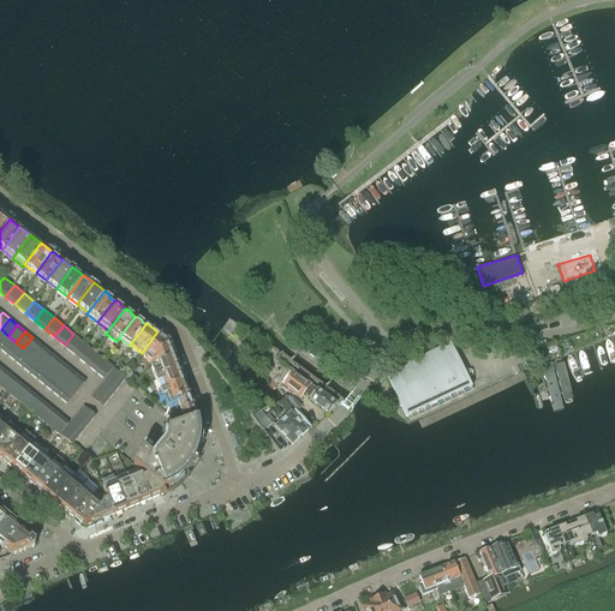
[(167,339),(157,331),(142,353),(151,360),(167,339)]
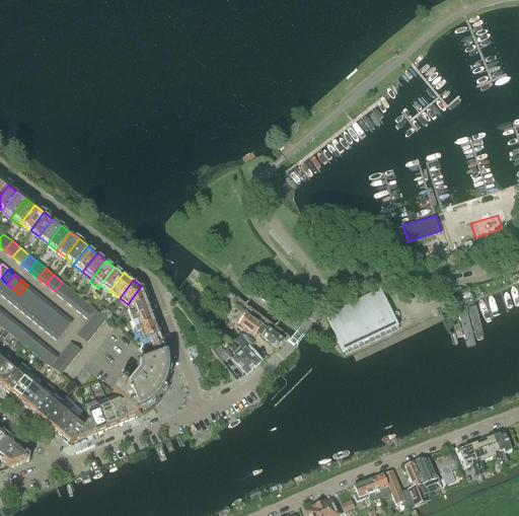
[(62,282),(55,291),(63,298),(70,288),(62,282)]
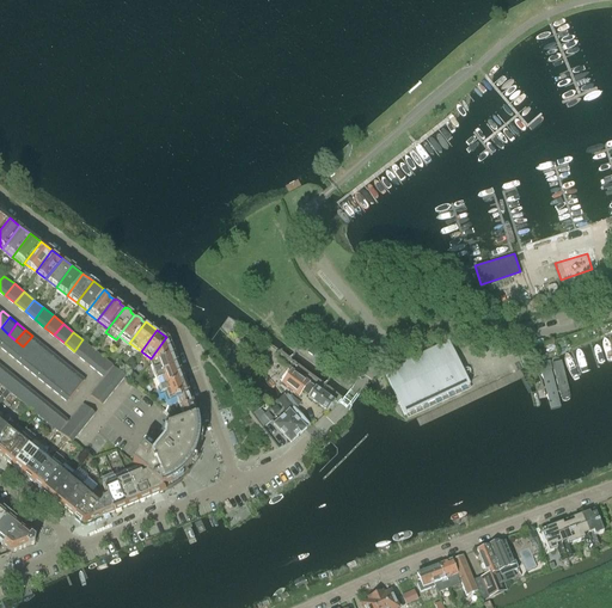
[(8,335),(0,344),(7,351),(16,341),(8,335)]
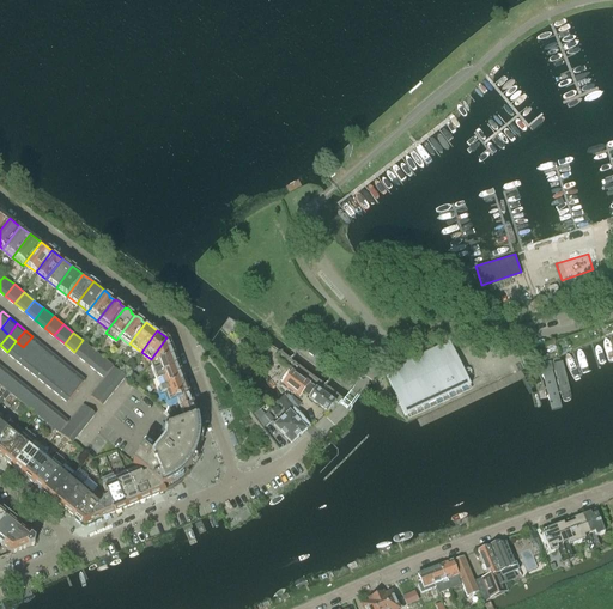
[(40,342),(32,336),(23,347),(31,353),(40,342)]
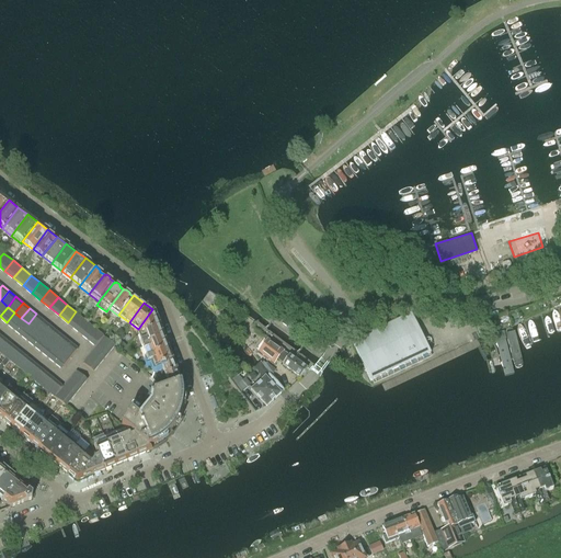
[(159,325),(155,310),(152,309),(138,329),(139,332),(159,325)]
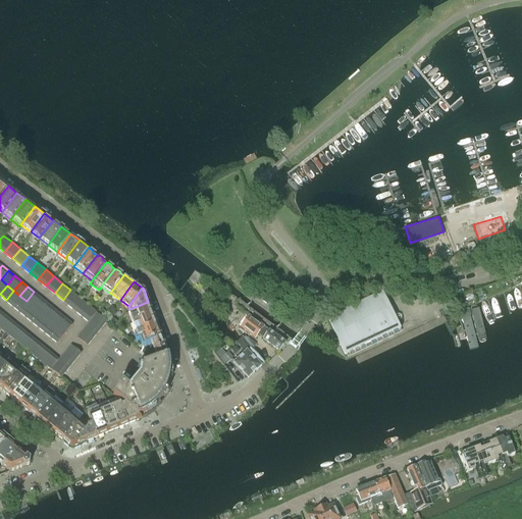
[(382,289),(327,315),(345,353),(401,326),(382,289)]
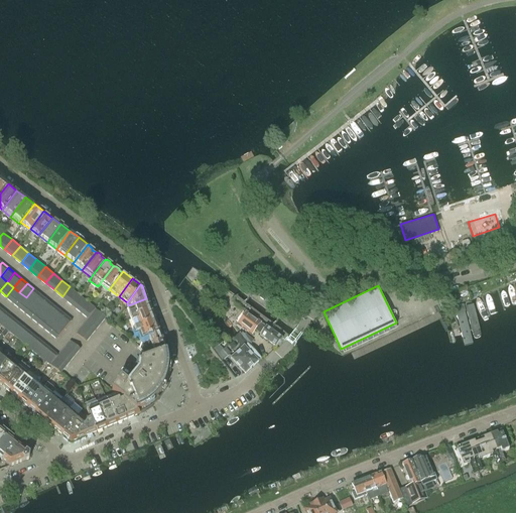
[(70,286),(62,296),(71,302),(79,293),(70,286)]
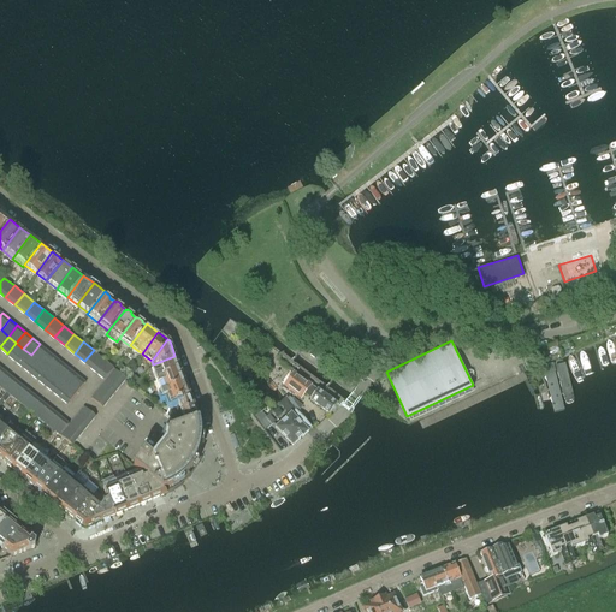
[(16,343),(7,354),(15,360),(23,349),(16,343)]
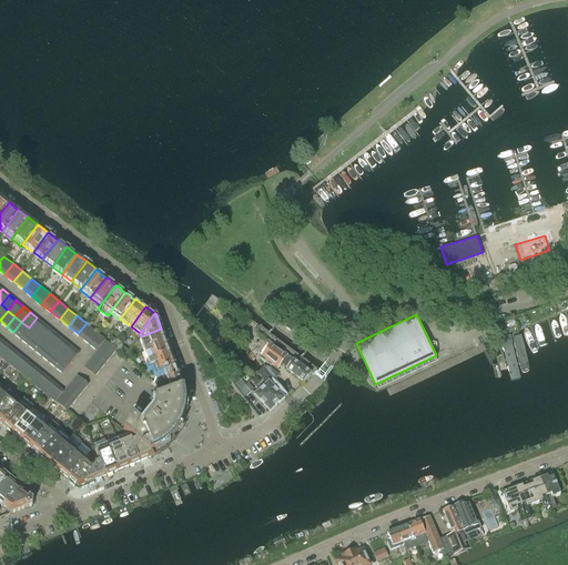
[(43,323),(37,318),(29,328),(36,333),(43,323)]
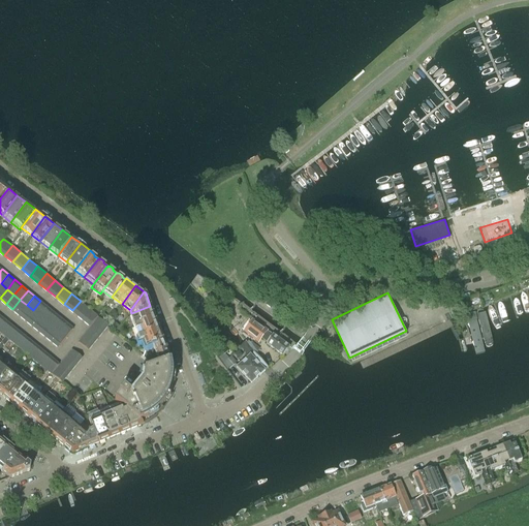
[(20,300),(12,309),(19,314),(27,305),(20,300)]
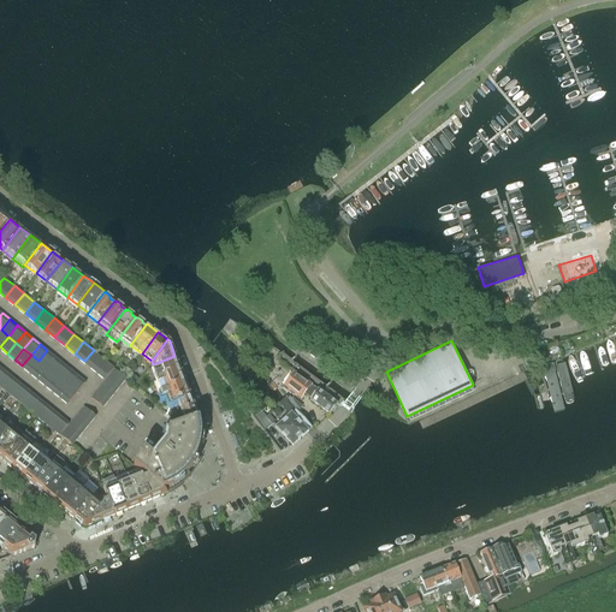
[(317,349),(312,355),(320,360),(324,354),(317,349)]
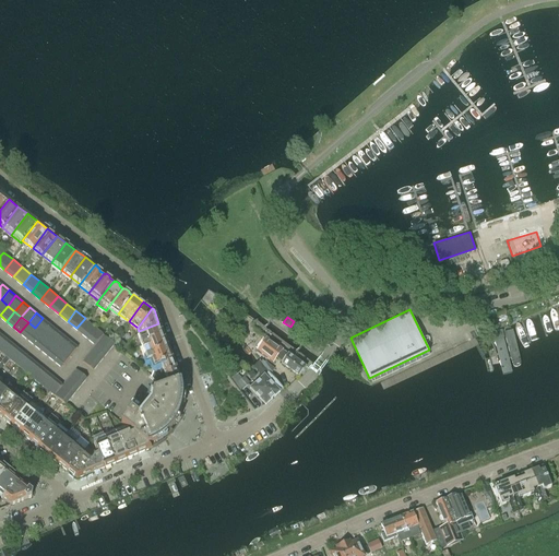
[(50,323),(43,318),(35,328),(42,333),(50,323)]
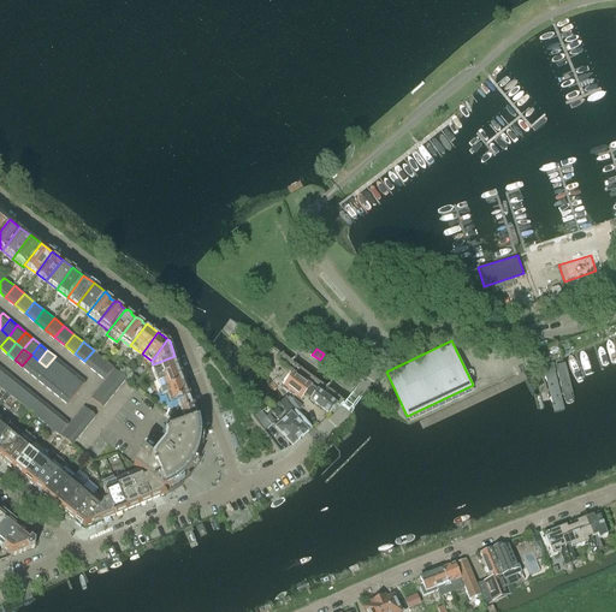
[(94,350),(84,361),(94,369),(104,358),(94,350)]
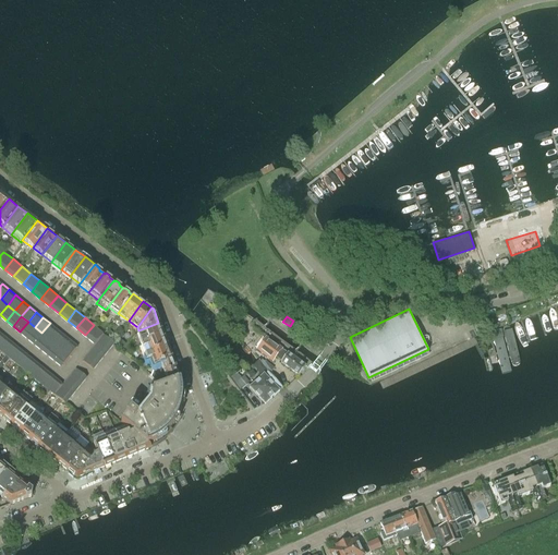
[(28,322),(20,332),(27,337),(35,327),(28,322)]
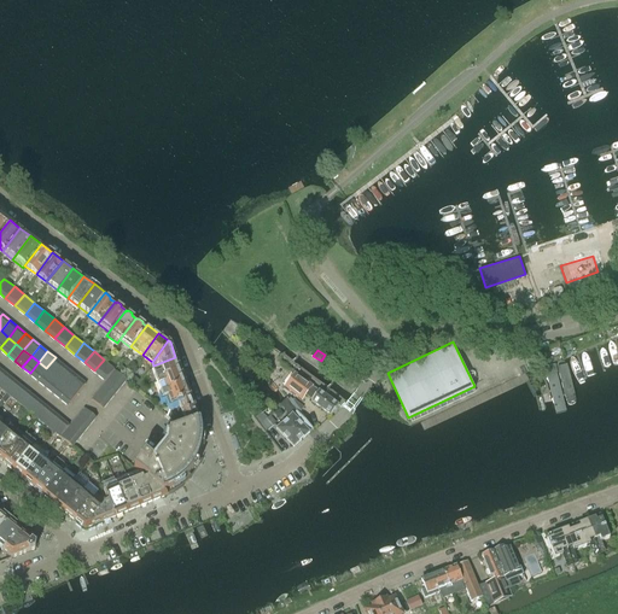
[(63,363),(56,357),(46,368),(54,374),(63,363)]
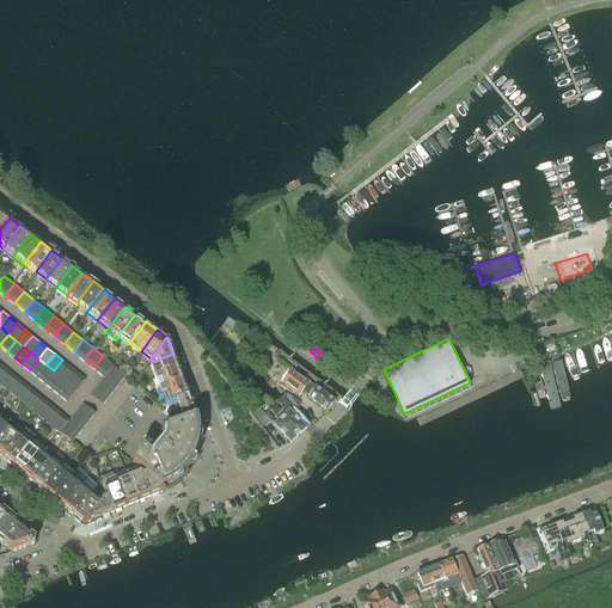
[(173,354),(152,362),(150,363),(154,375),(178,366),(173,354)]
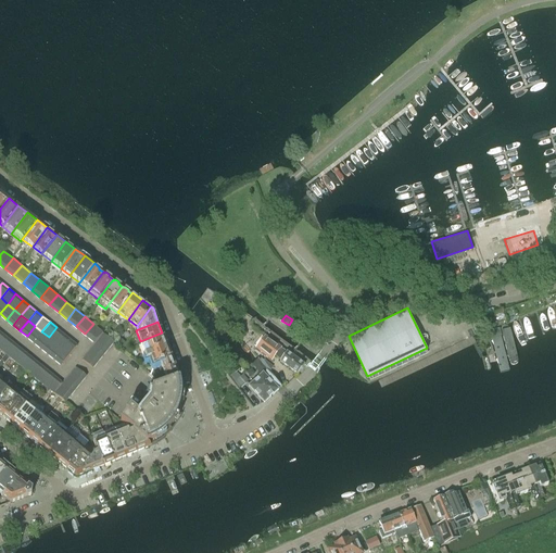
[(93,324),(85,334),(93,341),(102,331),(93,324)]
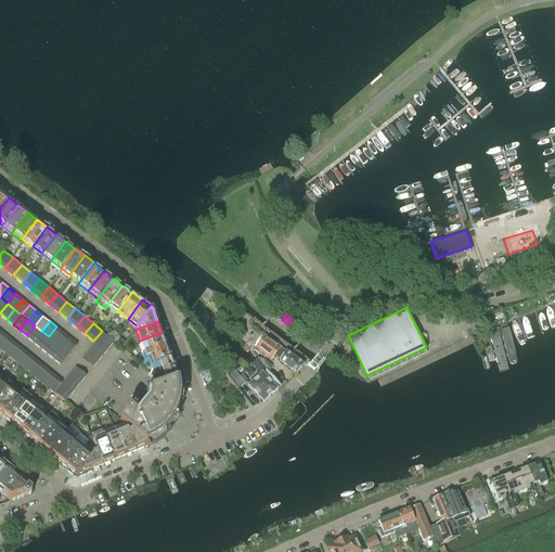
[(35,325),(27,335),(34,341),(41,331),(35,325)]
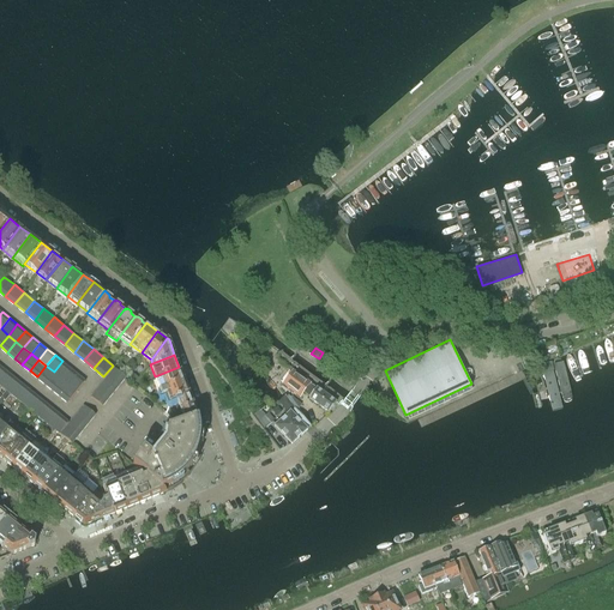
[(70,367),(62,361),(54,372),(61,378),(70,367)]
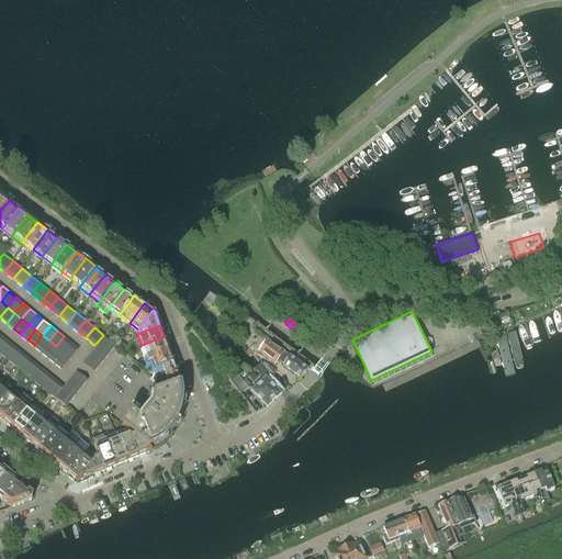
[(505,332),(496,334),(506,375),(515,372),(505,332)]
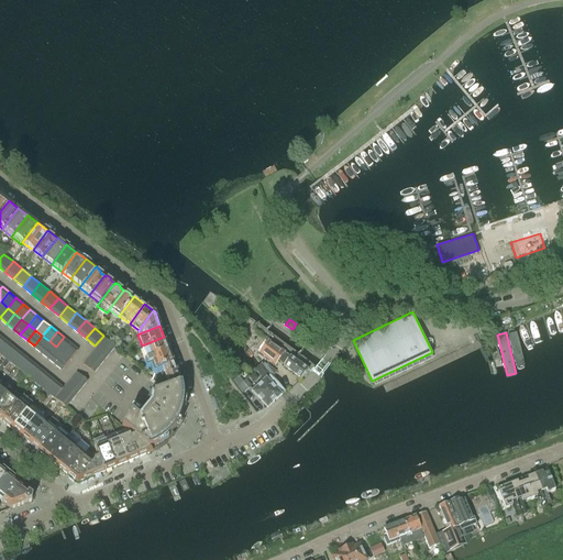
[(42,336),(34,346),(41,351),(50,341),(42,336)]
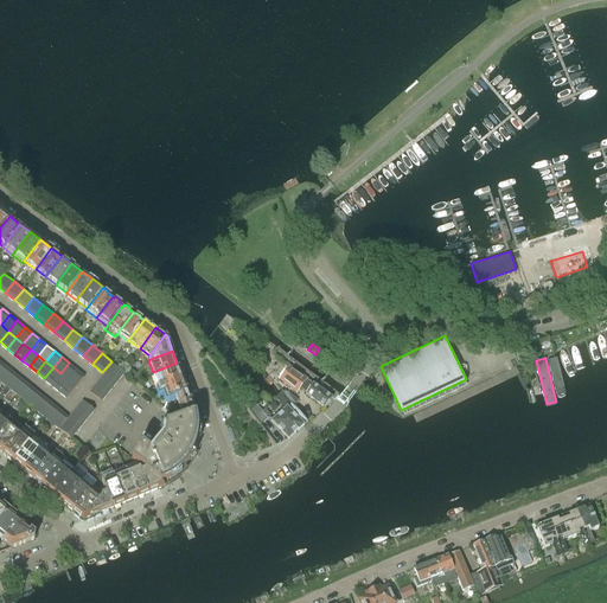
[(123,371),(113,361),(107,369),(119,378),(123,371)]
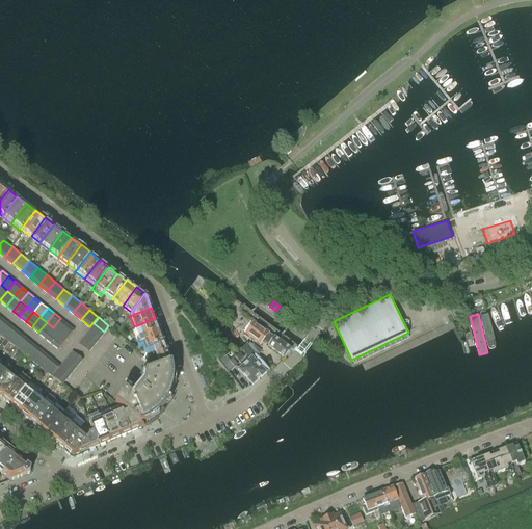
[(67,323),(60,318),(53,327),(59,333),(67,323)]
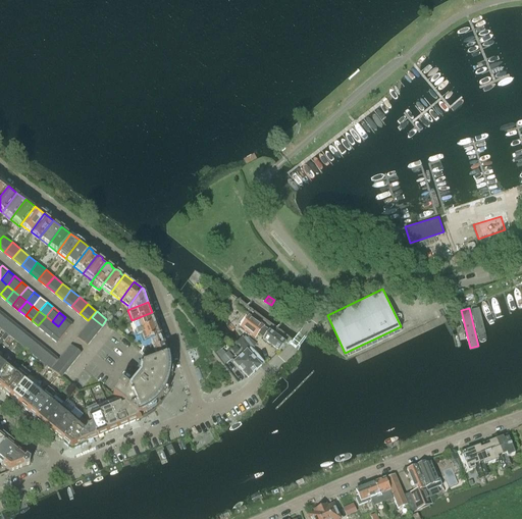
[(152,312),(132,320),(136,330),(156,323),(152,312)]
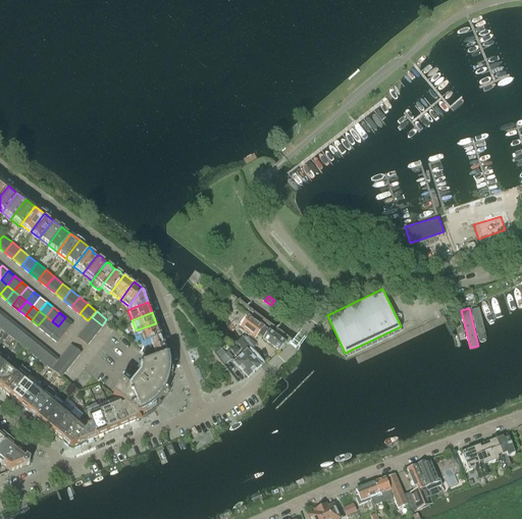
[(249,313),(240,325),(255,336),(258,332),(263,335),(262,336),(279,349),(285,340),(269,327),(268,328),(264,324),(249,313)]
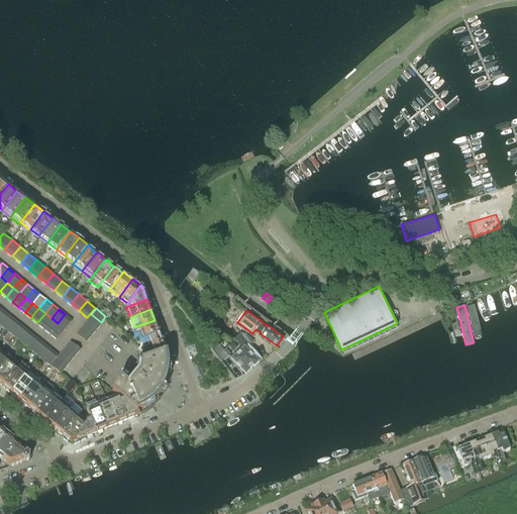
[(16,320),(7,313),(0,322),(5,327),(8,329),(16,320)]
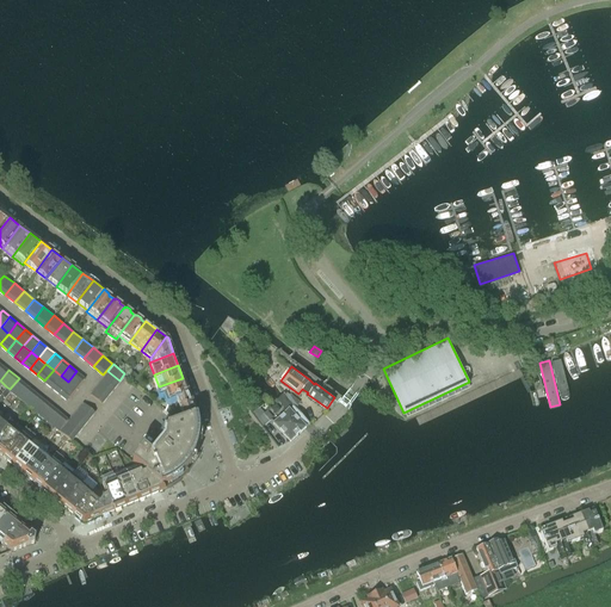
[(54,370),(44,381),(53,386),(61,376),(54,370)]
